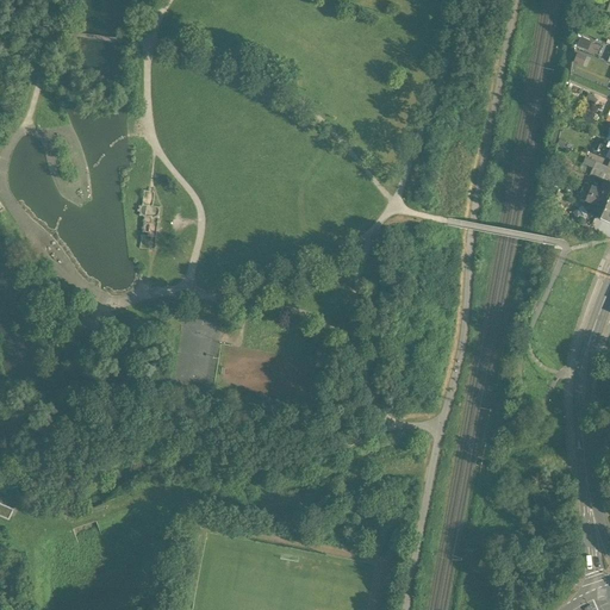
[(582,38),(579,48),(598,53),(601,42),(582,38)]
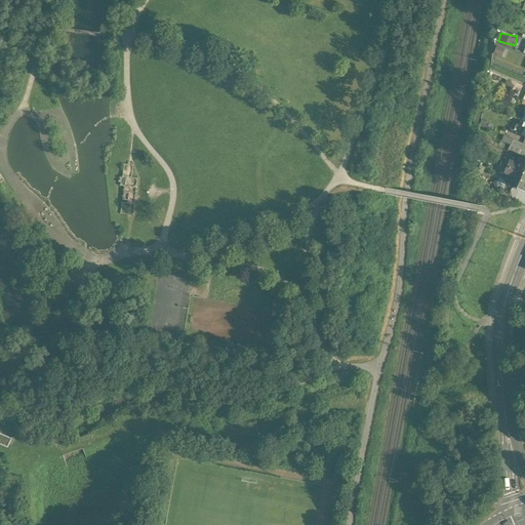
[(494,53),(502,56),(506,47),(497,45),(494,53)]
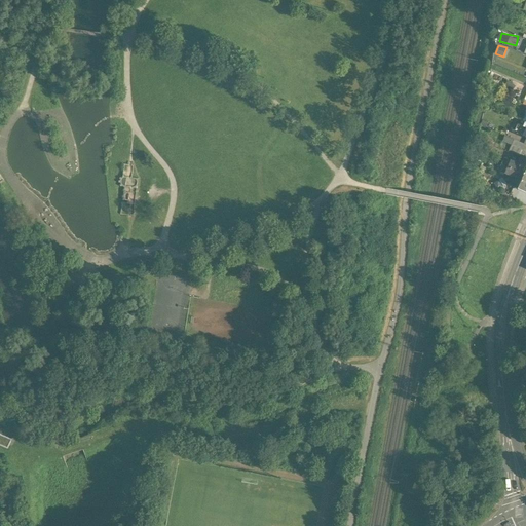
[(523,127),(517,125),(514,134),(525,139),(525,138),(525,122),(525,123),(523,127)]
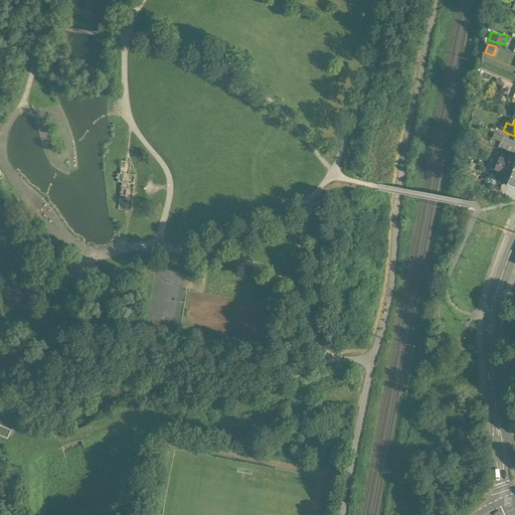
[(478,131),(473,135),(478,141),(484,137),(478,131)]
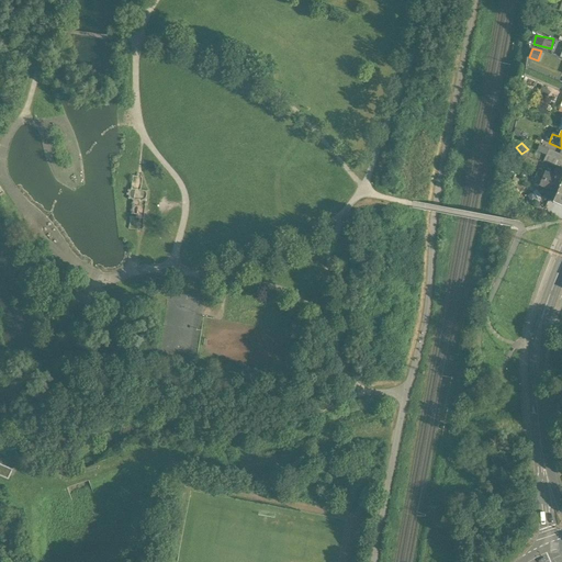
[(549,149),(539,146),(537,150),(547,155),(549,149)]
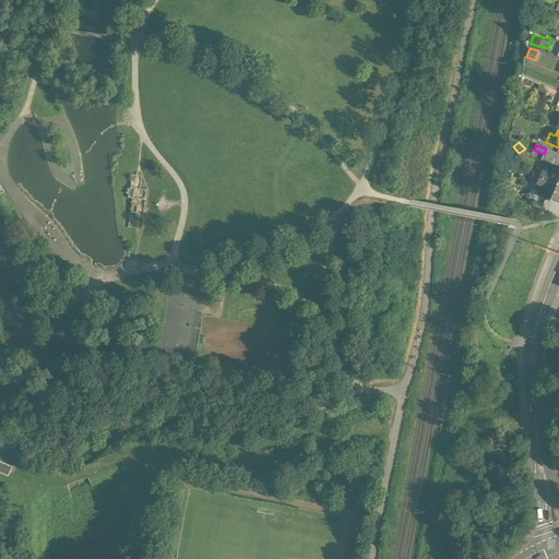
[(558,157),(558,154),(546,149),(544,154),(540,161),(555,167),(555,166),(556,166),(558,157)]
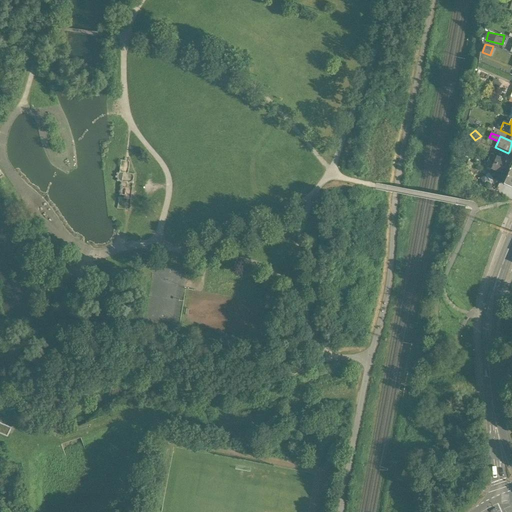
[(511,153),(509,152),(508,152),(508,153),(505,160),(502,167),(511,171),(511,153)]
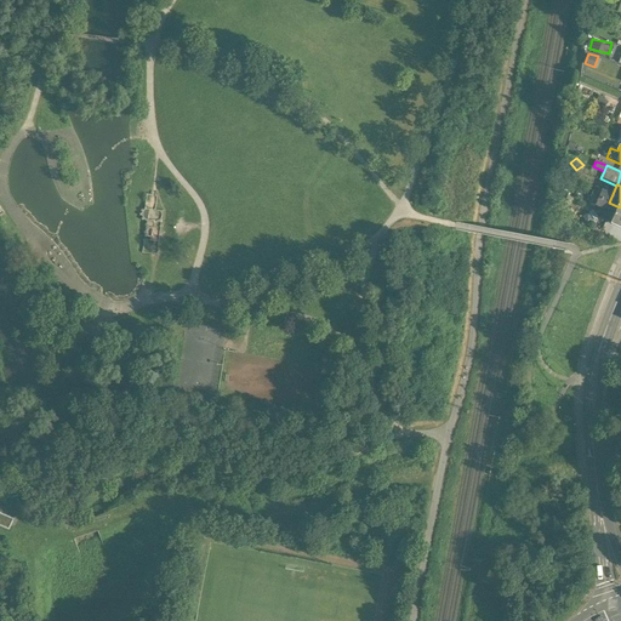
[(603,191),(594,187),(592,195),(599,198),(603,191)]
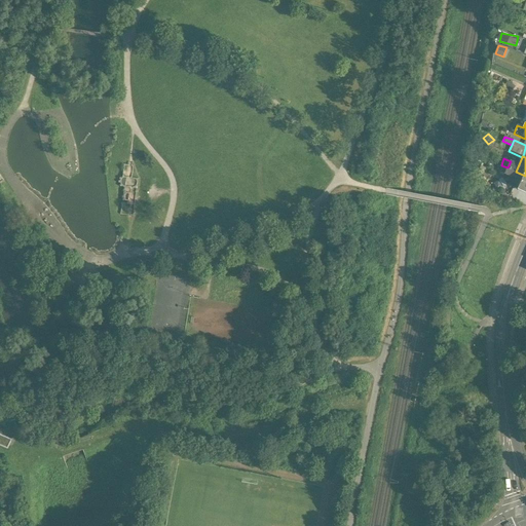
[(519,164),(511,161),(508,167),(516,172),(519,164)]
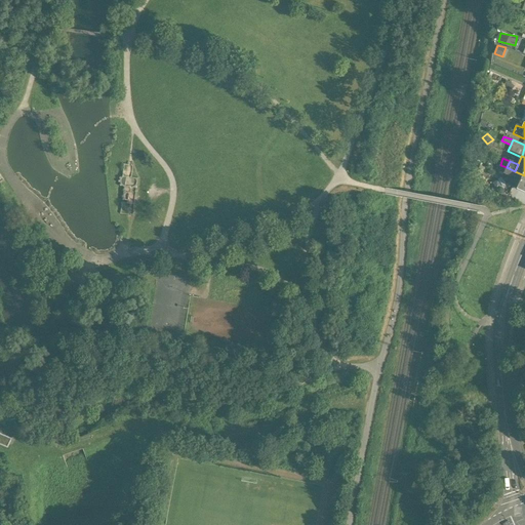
[(124,165),(122,177),(124,176),(126,177),(131,178),(132,166),(129,165),(124,165)]
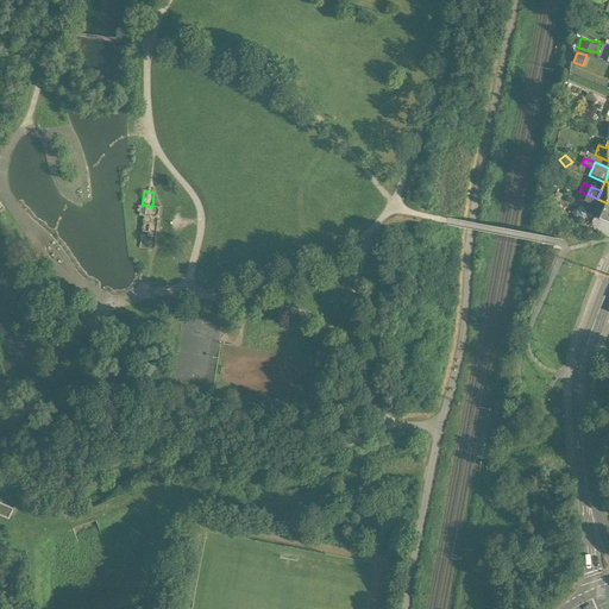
[(588,194),(581,192),(577,199),(584,201),(588,194)]
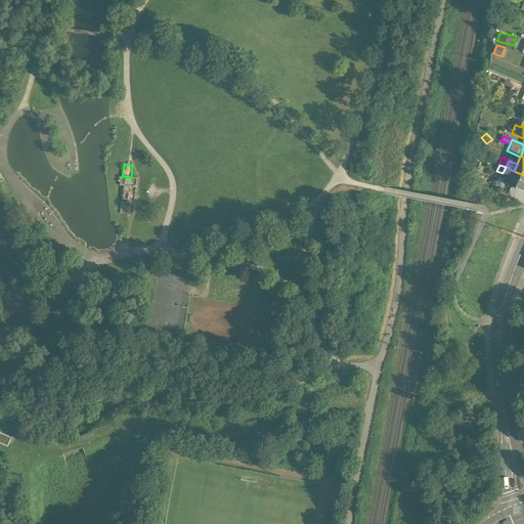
[(514,171),(506,167),(503,173),(511,177),(514,171)]
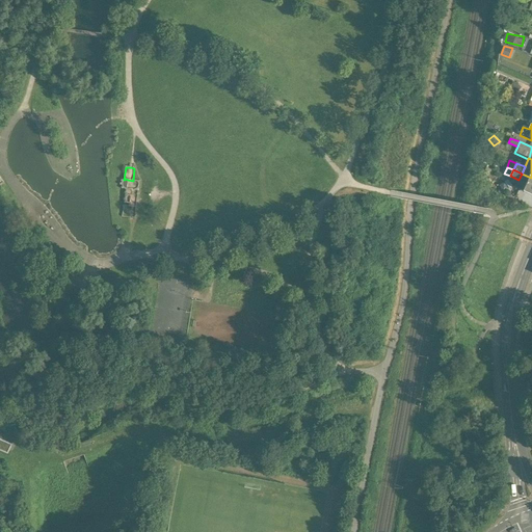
[(475,174),(473,183),(481,187),(485,179),(475,174)]
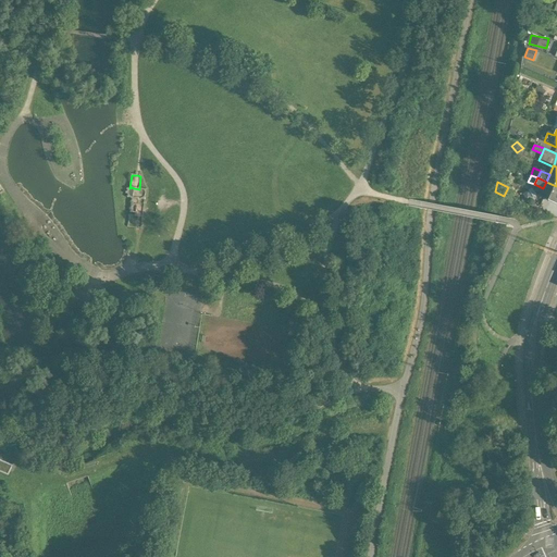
[(556,205),(556,186),(546,182),(543,188),(539,197),(556,205)]
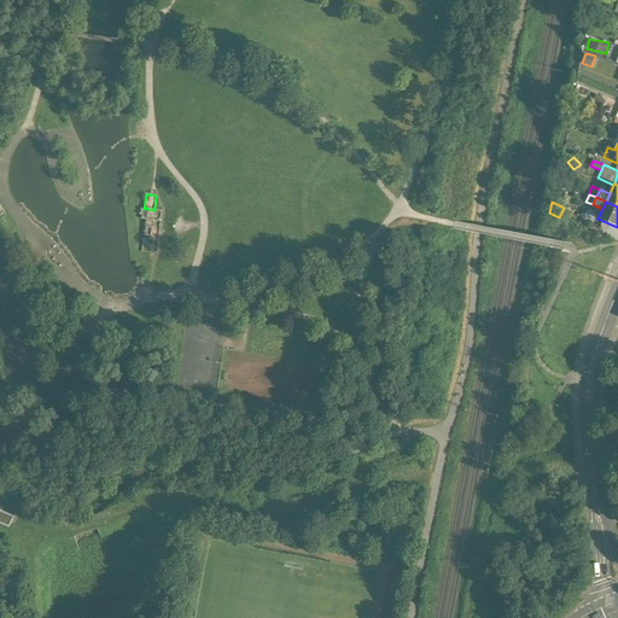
[(155,210),(149,209),(147,220),(152,220),(161,221),(162,211),(155,210)]
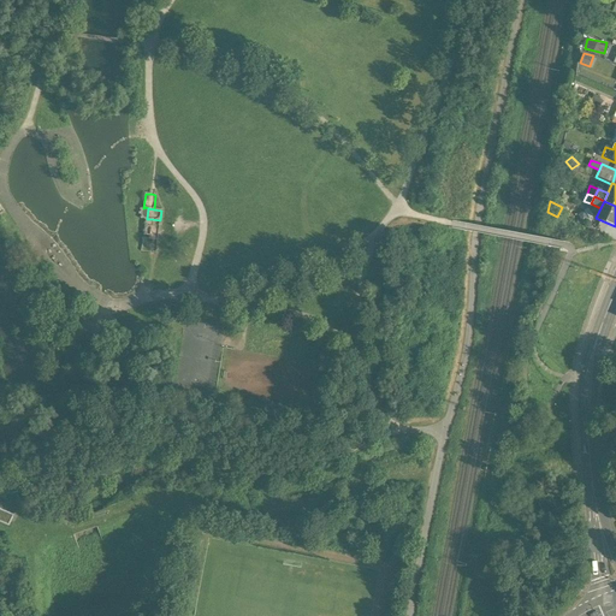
[(160,220),(152,219),(147,219),(146,219),(143,234),(147,236),(149,236),(149,238),(158,240),(160,220)]
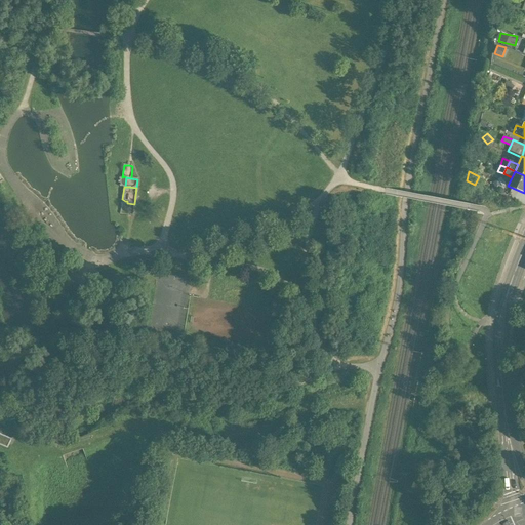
[(120,214),(133,215),(134,204),(127,203),(122,203),(120,214)]
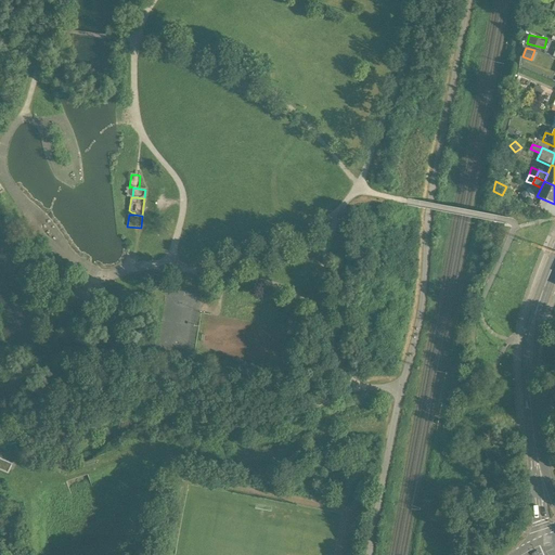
[(0,459),(0,469),(8,474),(11,465),(0,459)]
